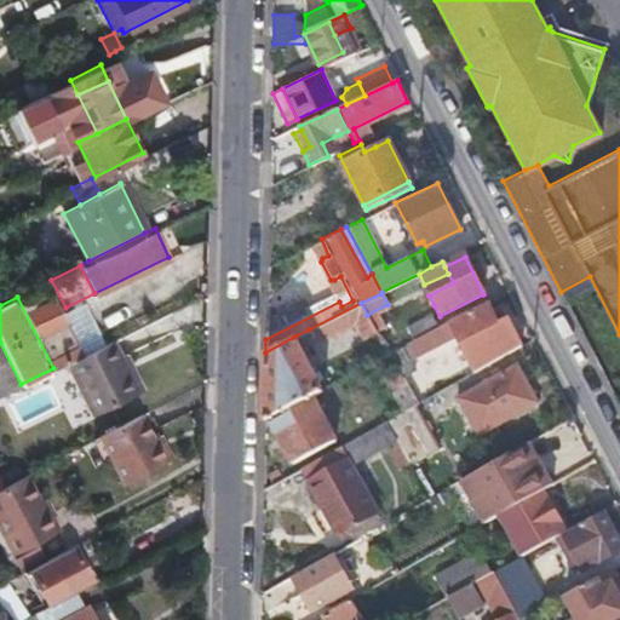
[(422,337),(428,350),(454,336),(474,373),(521,348),(495,299),(487,305),(451,325),(448,322),(438,328),(422,337)]
